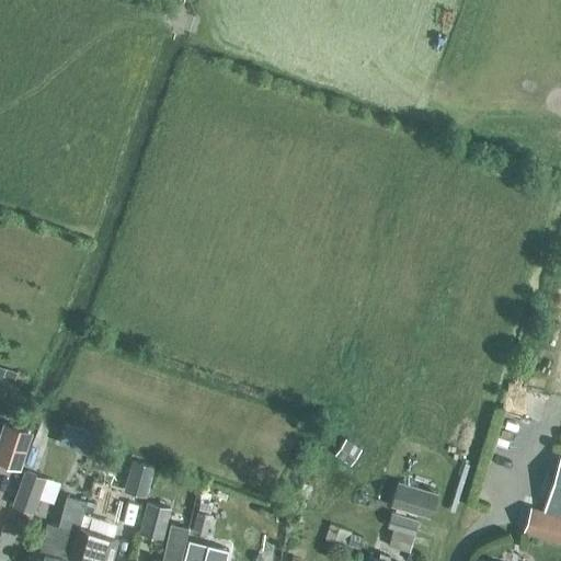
[(0,432),(0,464),(20,471),(33,432),(3,422),(0,432)]
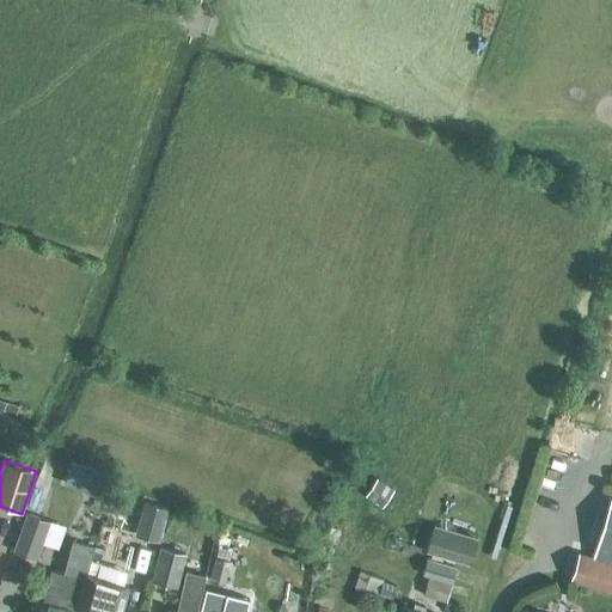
[(379,478),(367,495),(383,506),(395,489),(379,478)]
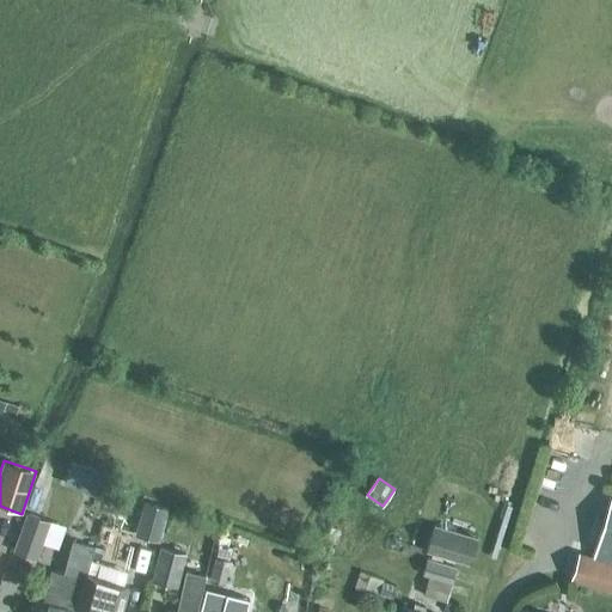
[(611,491),(592,557),(577,554),(570,579),(611,591),(611,491)]
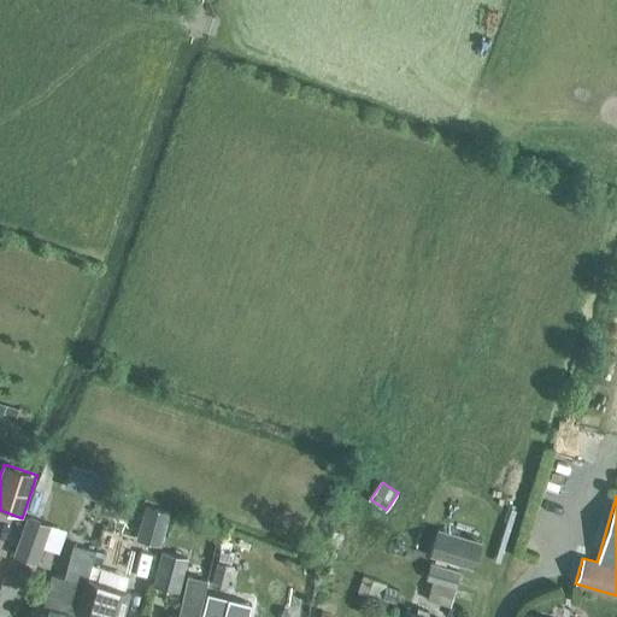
[(160,546),(169,512),(145,506),(135,540),(160,546)]
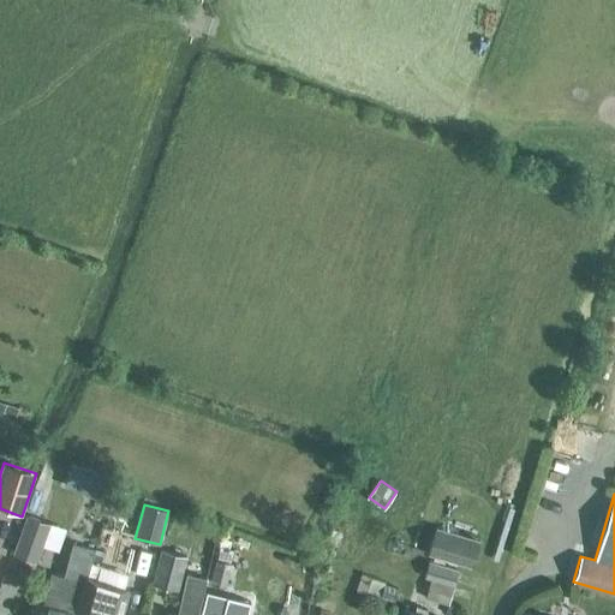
[(27,514),(12,554),(37,563),(51,524),(27,514)]
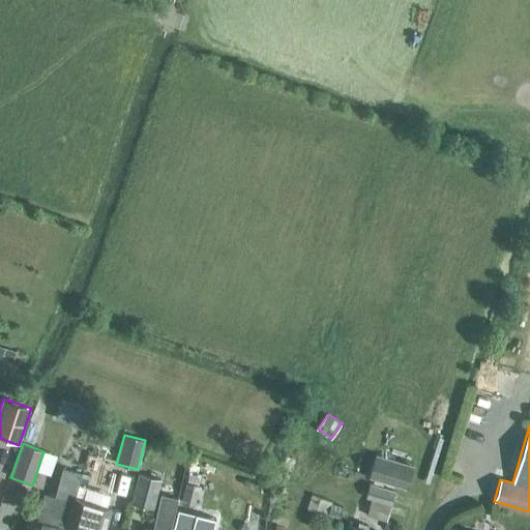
[(406,488),(407,487),(413,466),(376,454),(369,477),(406,488)]
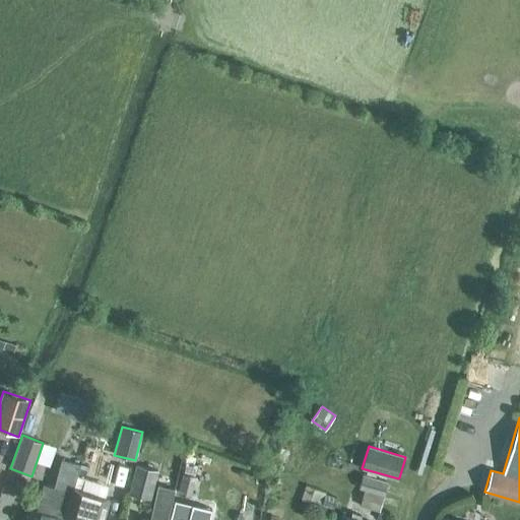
[(41,495),(34,519),(103,519),(108,499),(92,495),(93,494),(81,490),(84,478),(77,476),(78,474),(80,466),(80,464),(62,459),(54,486),(44,483),(41,494),(41,495)]
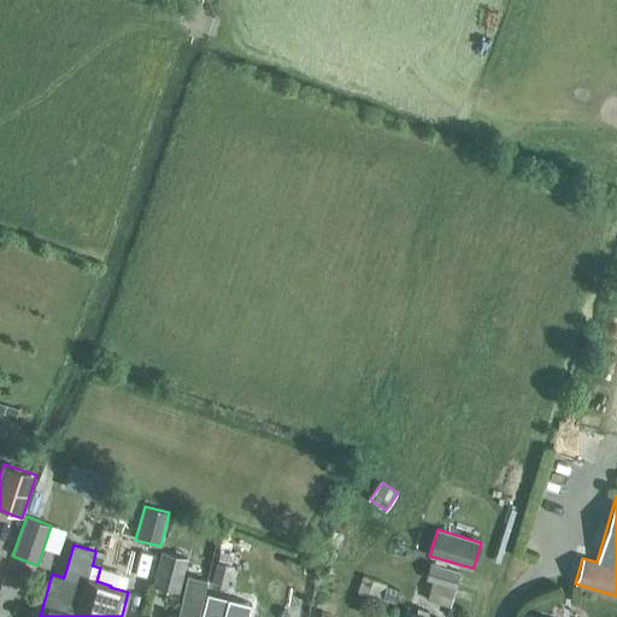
[(219,548),(211,585),(225,588),(231,565),(227,564),(229,552),(219,548)]
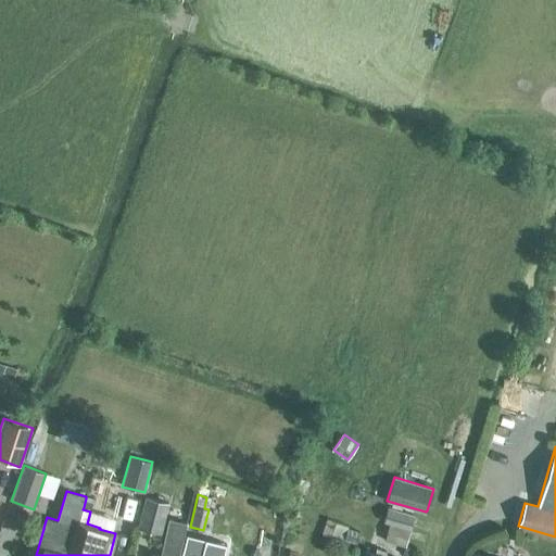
[(160,532),(168,502),(146,496),(138,527),(160,532)]
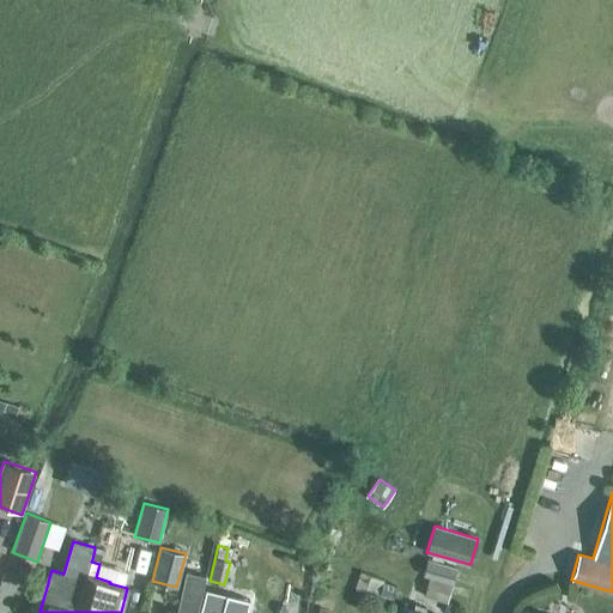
[(95,550),(92,559),(99,562),(102,551),(95,550)]
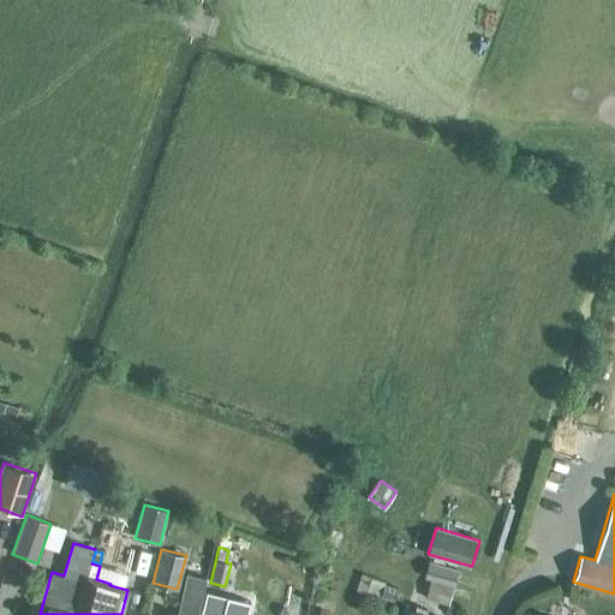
[(448,604),(458,571),(429,562),(424,577),(430,579),(425,597),(448,604)]
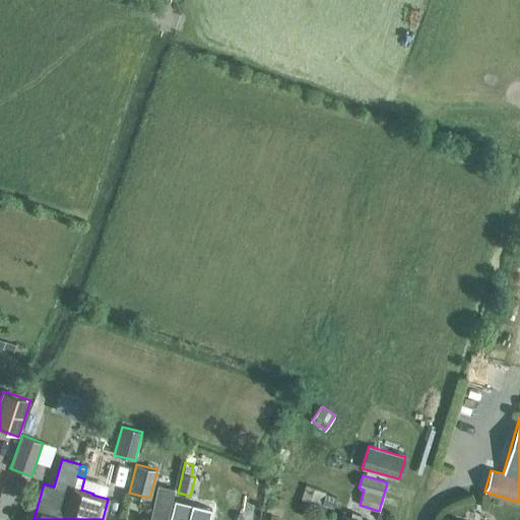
[(167,519),(174,489),(157,484),(149,519),(141,518),(140,519),(167,519)]
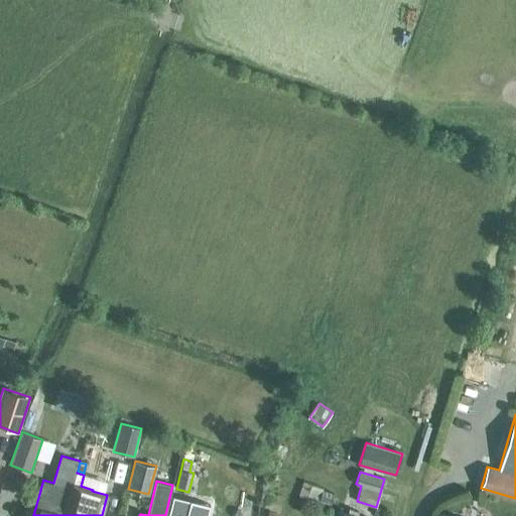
[(167,515),(207,515),(210,505),(190,500),(172,496),(167,515)]
